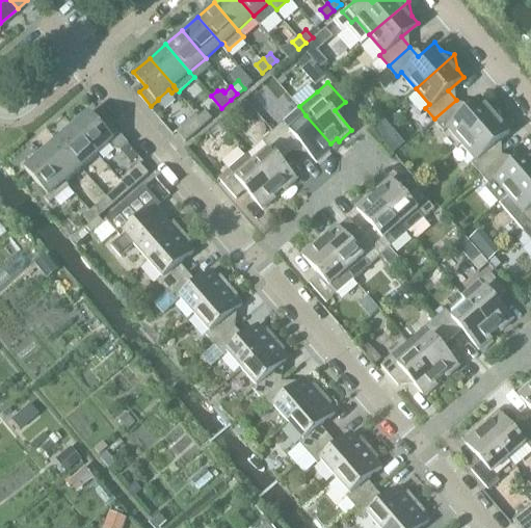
[(448,126),(461,141),(501,108),(486,103),(480,96),(465,109),(456,100),(434,119),(444,129),(448,126)]
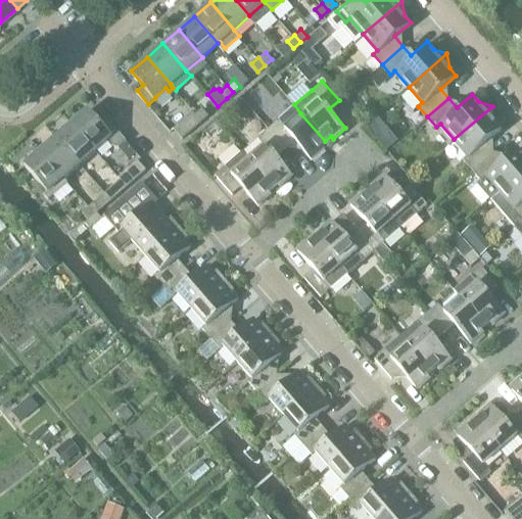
[(202,106),(195,112),(202,120),(208,113),(202,106)]
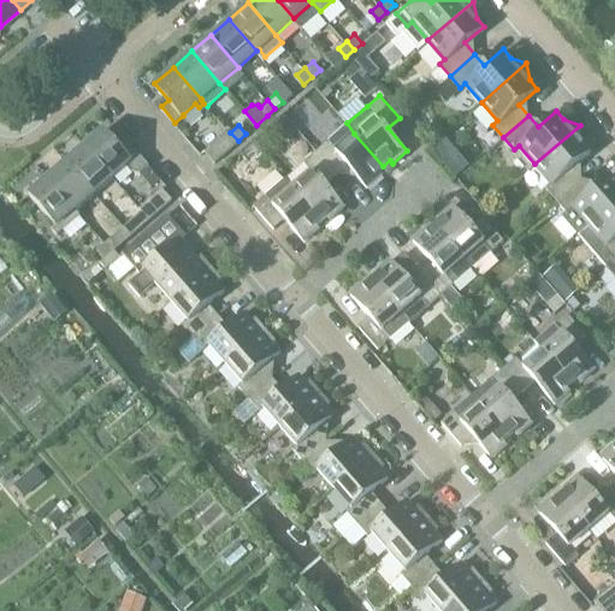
[(547,187),(557,199),(583,177),(572,166),(591,150),(584,142),(580,125),(534,164),(551,183),(547,187)]
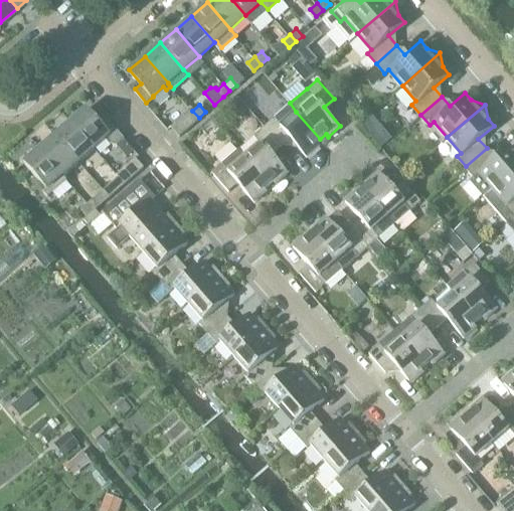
[(88,106),(71,120),(95,147),(110,134),(111,135),(110,138),(111,141),(114,143),(118,144),(125,137),(105,114),(99,120),(88,106)]
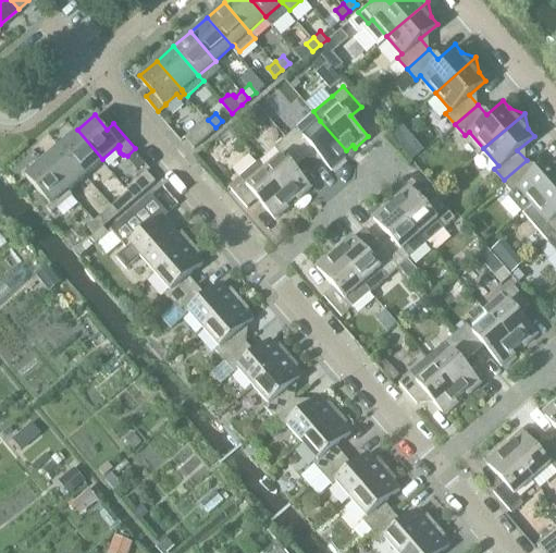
[(215,127),(208,120),(206,117),(185,135),(195,146),(215,127)]
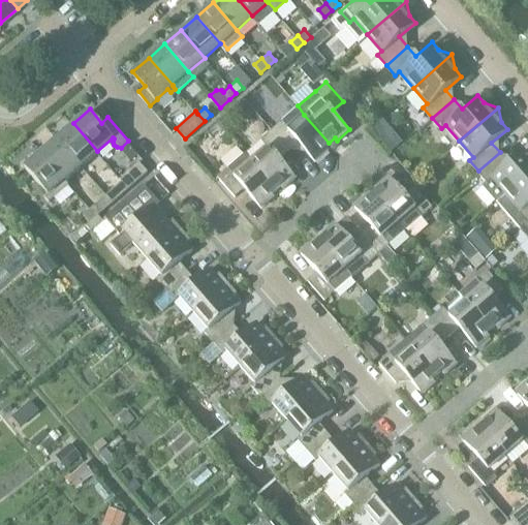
[(281,120),(272,128),(288,148),(299,140),(315,159),(328,148),(325,146),(329,143),(304,115),(288,128),(281,120)]
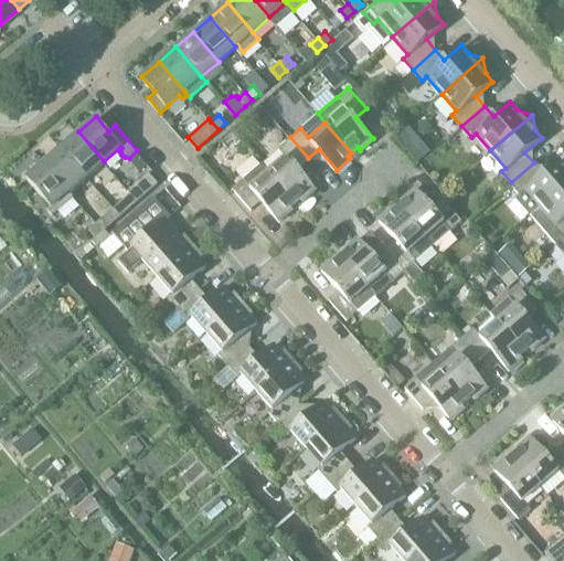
[(421,156),(431,149),(413,123),(403,130),(421,156)]
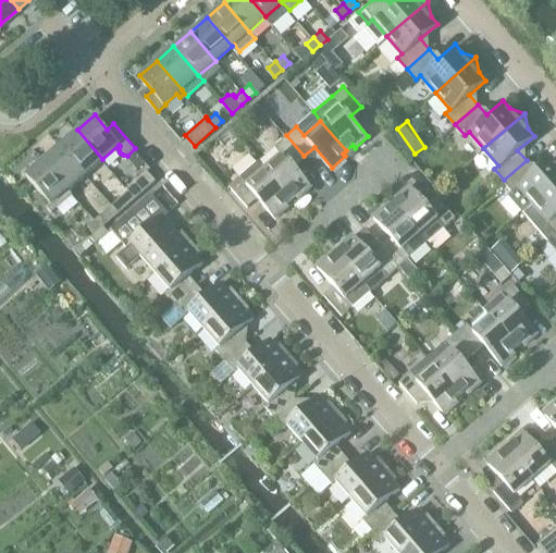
[(77,130),(60,144),(86,173),(102,159),(77,130)]
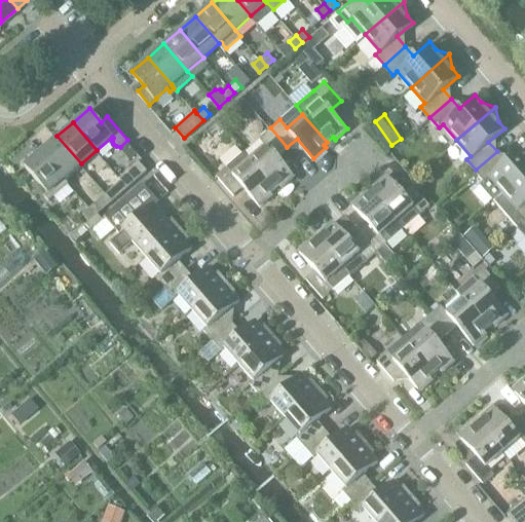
[(265,146),(250,159),(274,187),(279,183),(282,186),(294,175),(277,155),(287,147),(270,127),(259,138),(265,146)]
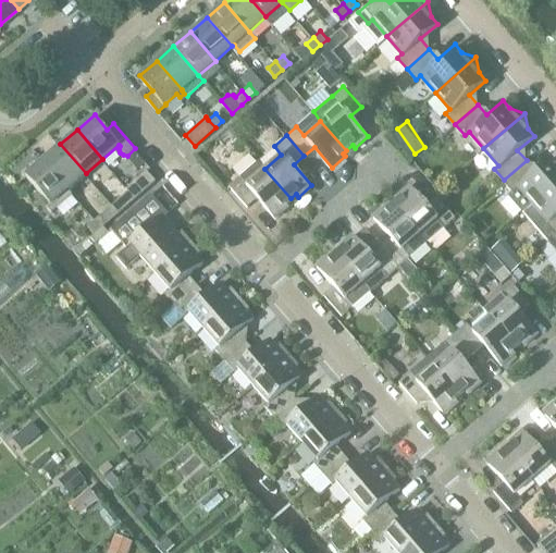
[(60,144),(44,159),(69,187),(86,173),(60,144)]
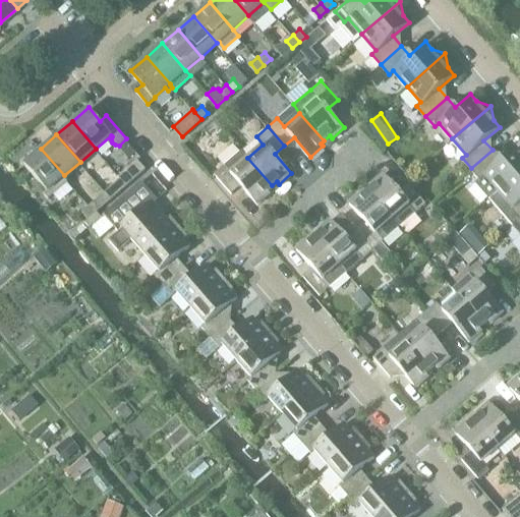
[(484,175),(498,190),(519,171),(519,151),(515,146),(500,159),(493,150),(471,168),(479,178),(484,175)]
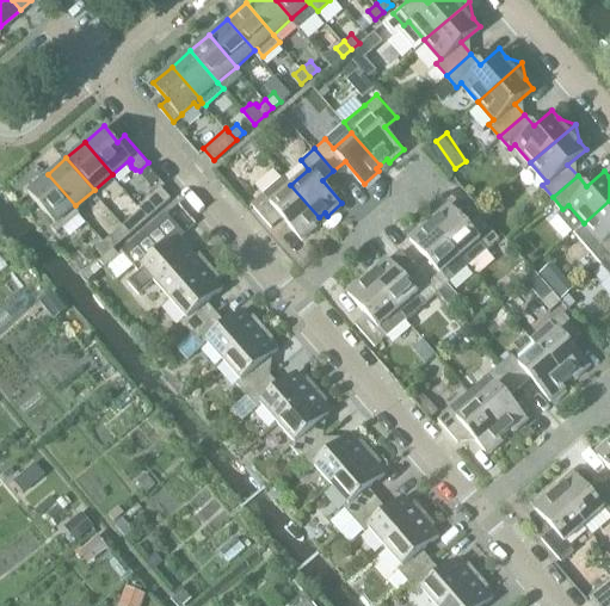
[(75,205),(48,174),(29,191),(53,220),(50,222),(57,230),(80,211),(75,205)]
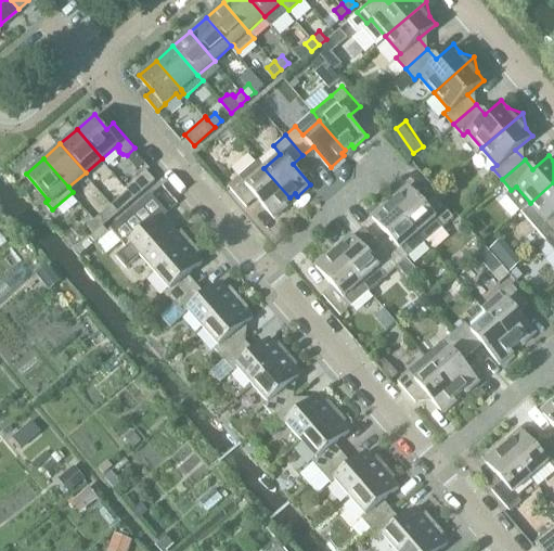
[(146,168),(126,186),(134,196),(155,178),(146,168)]
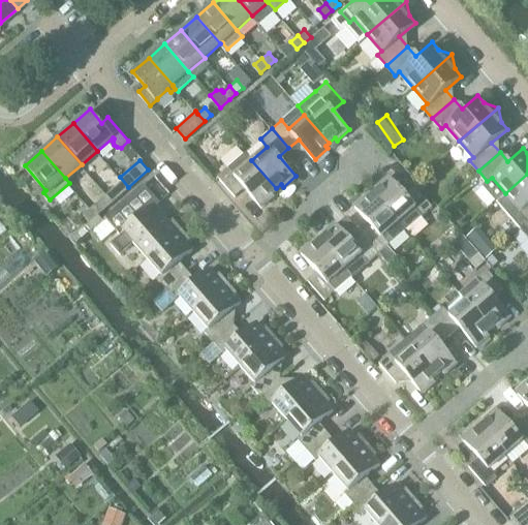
[(276,188),(251,160),(236,174),(228,165),(218,175),(235,194),(245,186),(261,206),(274,194),(272,192),(276,188)]
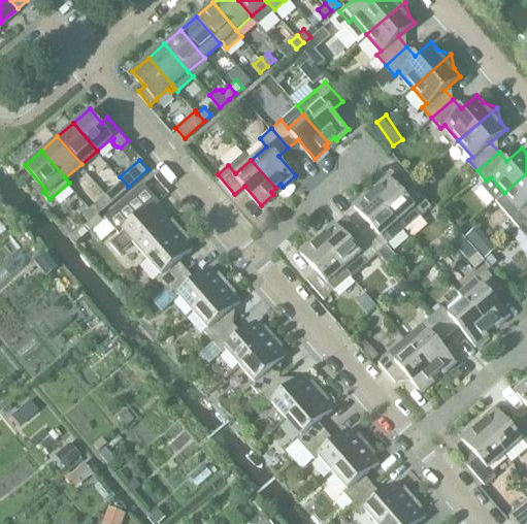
[(497,200),(520,227),(526,220),(526,173),(504,193),(497,200)]
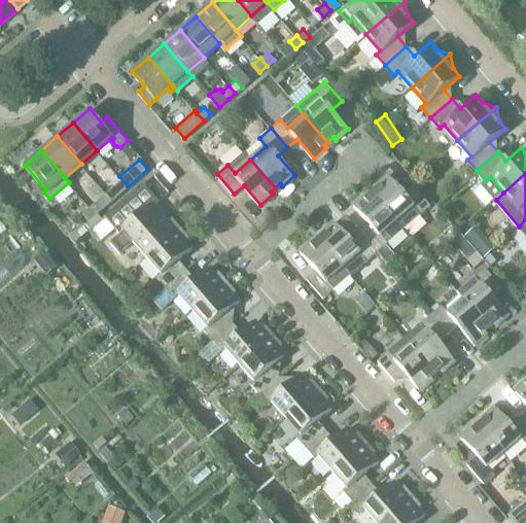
[(377,187),(372,192),(404,228),(431,204),(414,184),(405,193),(387,174),(375,184),(377,187)]
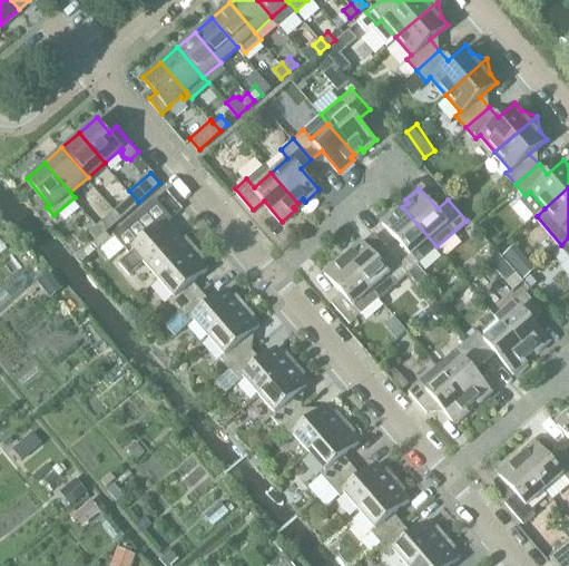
[(138,202),(129,191),(131,194),(124,199),(131,208),(138,202)]
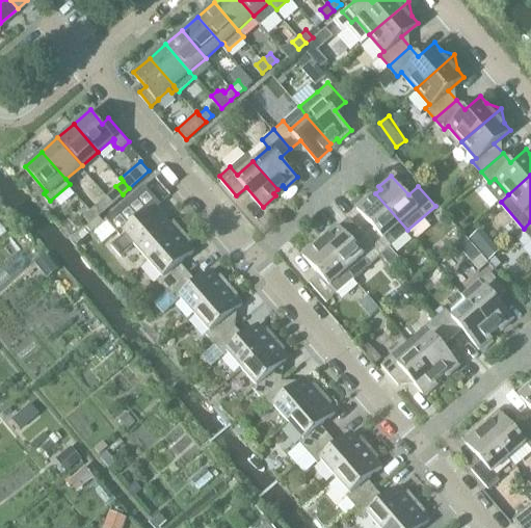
[(134,242),(149,259),(183,229),(174,218),(171,221),(164,214),(150,227),(142,217),(160,202),(144,184),(106,217),(121,234),(112,242),(122,253),(134,242)]
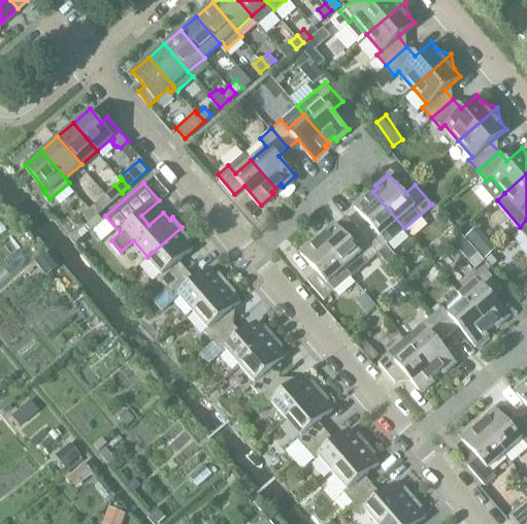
[(370,223),(361,231),(377,251),(404,228),(372,192),(368,195),(366,193),(354,204),(370,223)]
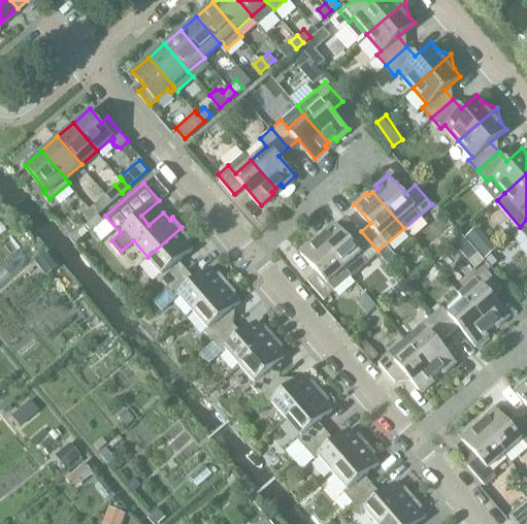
[(97,200),(90,206),(97,214),(103,208),(97,200)]
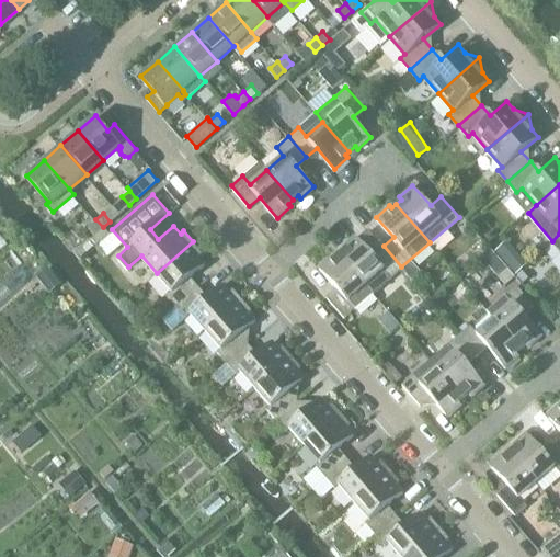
[(103,227),(95,219),(88,226),(95,234),(103,227)]
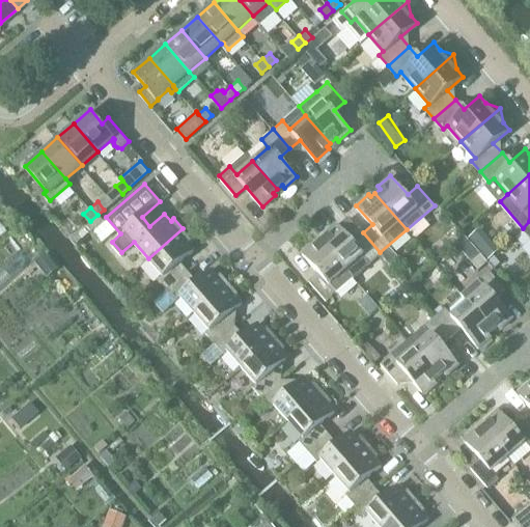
[(326,236),(321,240),(353,276),(380,252),(363,232),(354,241),(336,222),(324,232),(326,236)]
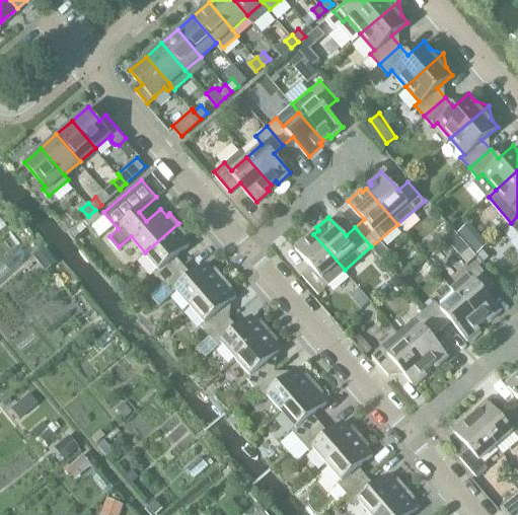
[(471,220),(460,227),(475,250),(487,243),(471,220)]
